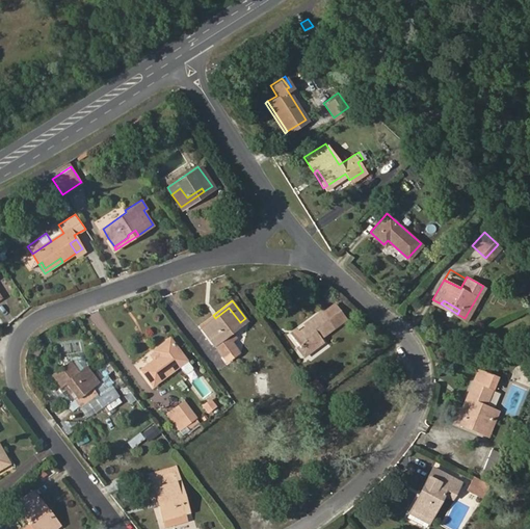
[(298,327),(297,326),(290,332),(299,345),(301,343),(308,351),(322,340),(319,335),(344,317),(335,305),(324,313),(321,309),(308,318),(309,320),(305,323),(298,327)]
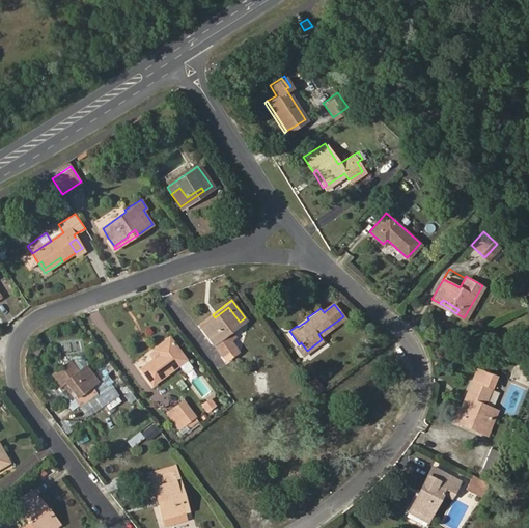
[(215,317),(213,314),(200,324),(226,357),(238,349),(225,332),(240,322),(228,307),(215,317)]
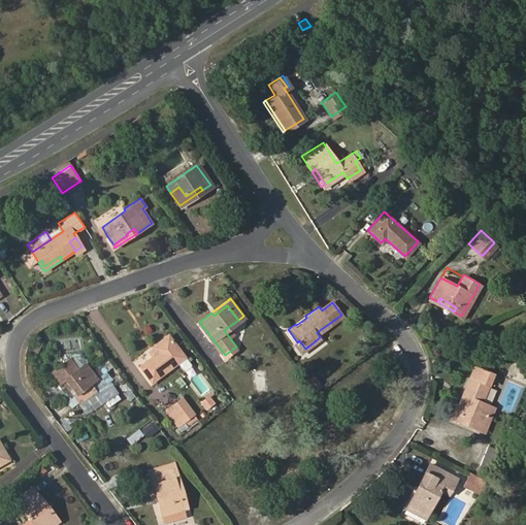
[(160,352),(142,365),(155,380),(187,355),(170,332),(154,345),(160,352)]
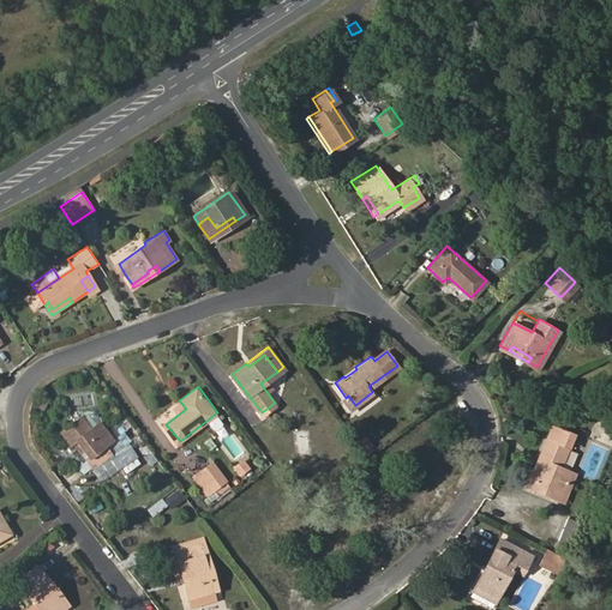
[(343,399),(351,409),(355,405),(348,396),(346,398),(343,399)]
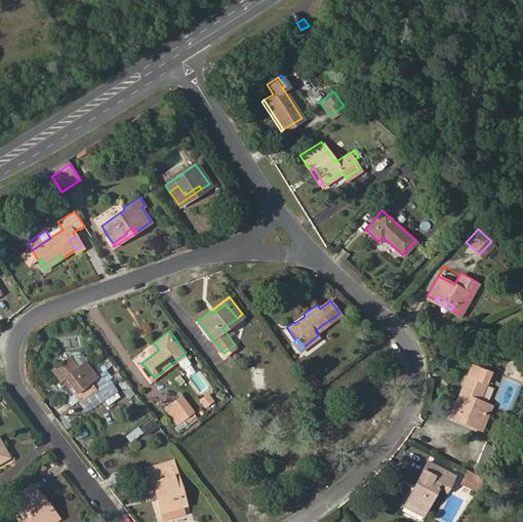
[(79,368),(71,358),(54,370),(63,382),(65,379),(68,378),(83,399),(96,390),(91,383),(98,377),(87,363),(79,368)]
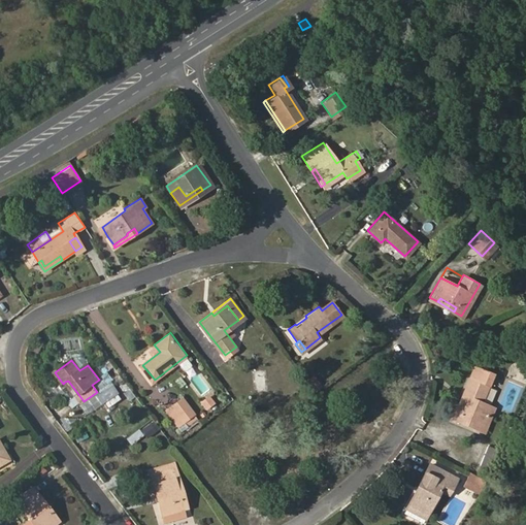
[(306,376),(315,388),(322,383),(314,370),(306,376)]
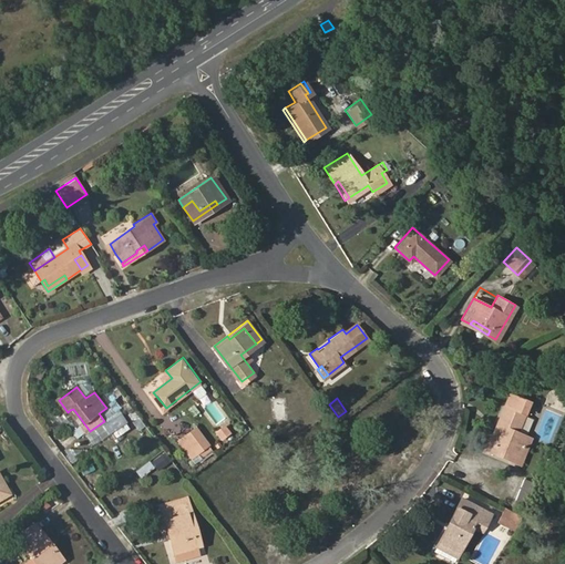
[(493,441),(490,440),(486,450),(516,461),(524,439),(514,434),(515,431),(523,412),(504,404),(496,423),(502,426),(500,432),(496,431),(493,441)]
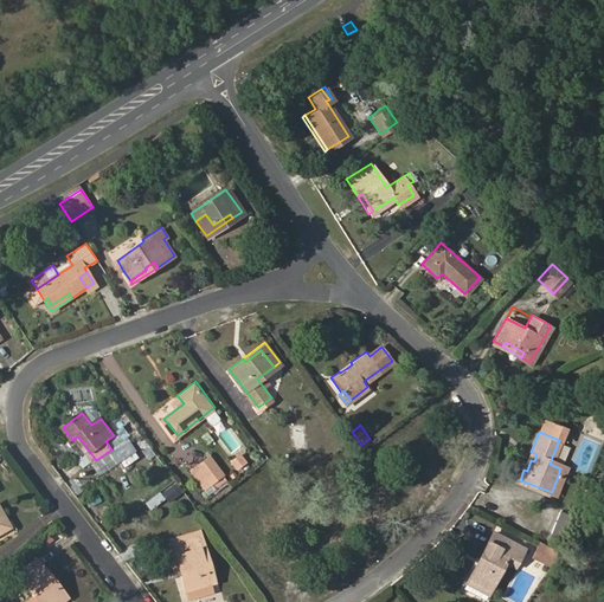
[(75,438),(94,463),(96,460),(78,437),(75,438)]
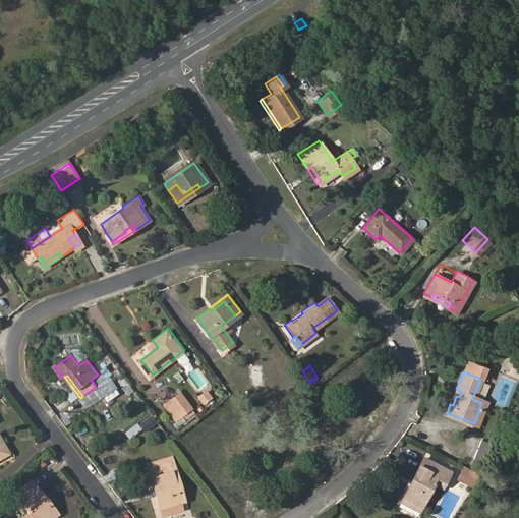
[(215,395),(209,388),(202,394),(207,401),(215,395)]
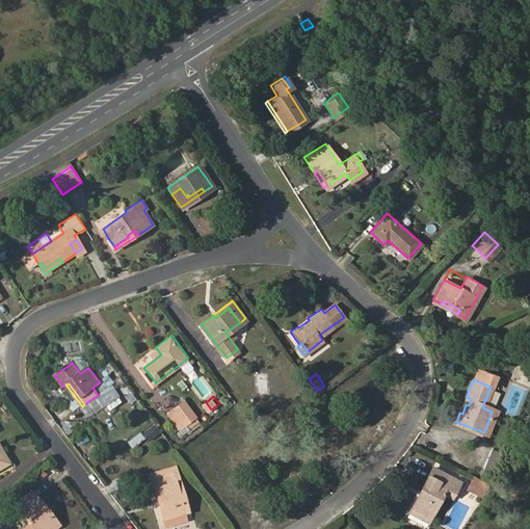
[(466,397),(459,413),(462,414),(466,404),(469,405),(471,399),(466,397)]
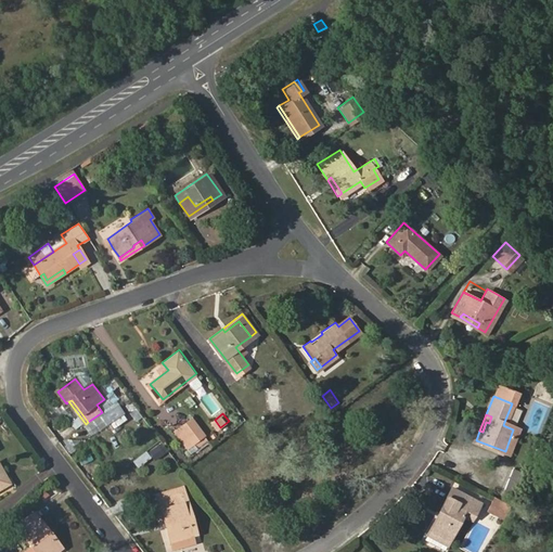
[(207,433),(194,416),(178,429),(191,446),(207,433)]
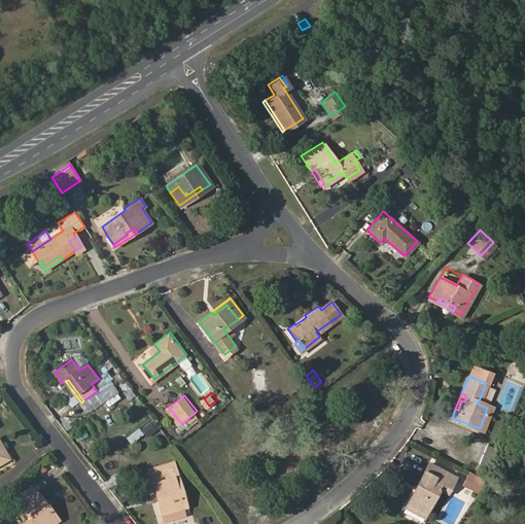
[(483,429),(492,406),(479,400),(478,404),(487,408),(480,428),(483,429)]
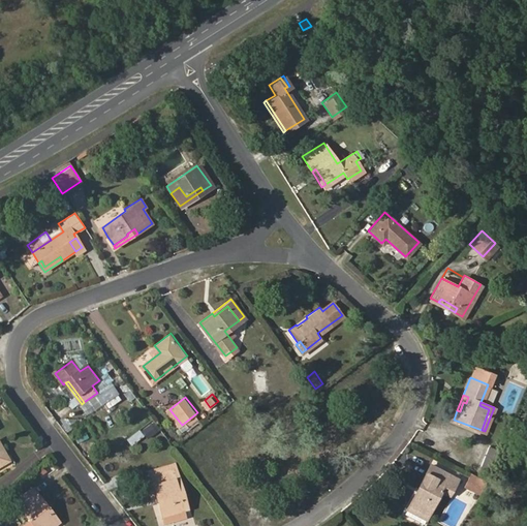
[(147,434),(158,424),(151,418),(141,428),(147,434)]
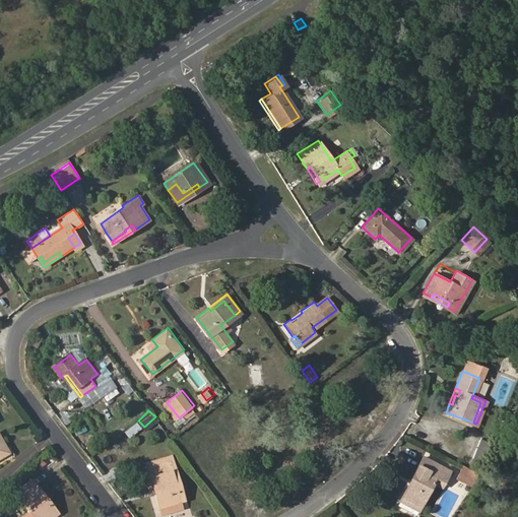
[(0,458),(10,452),(4,442),(1,443),(1,442),(0,441),(0,458)]
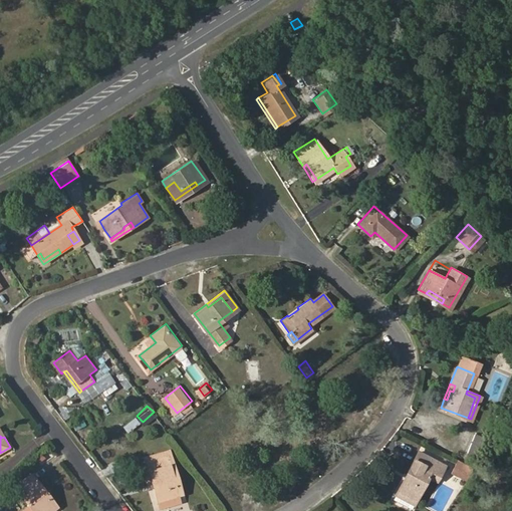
[(172,449),(147,456),(163,508),(183,502),(181,494),(178,485),(182,483),(180,475),(175,476),(170,461),(175,459),(172,449)]
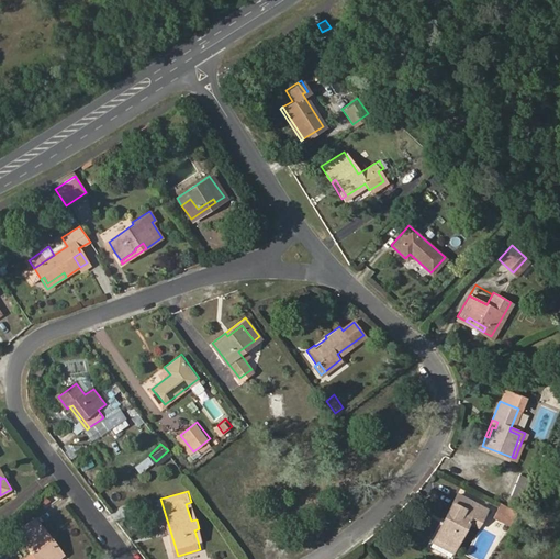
[(479,502),(458,494),(448,520),(451,521),(444,541),(461,548),(472,521),(479,502)]
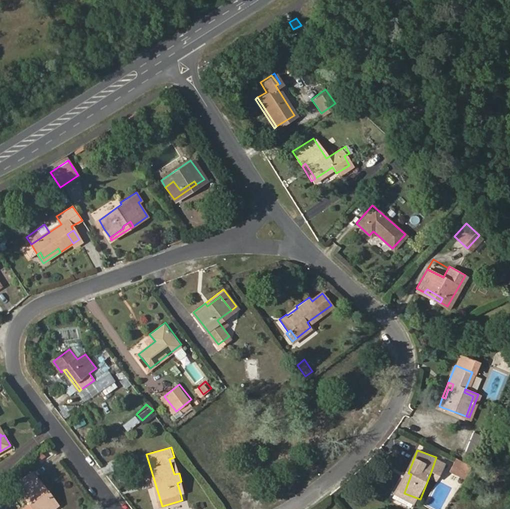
[(454,456),(449,468),(463,473),(467,461),(454,456)]
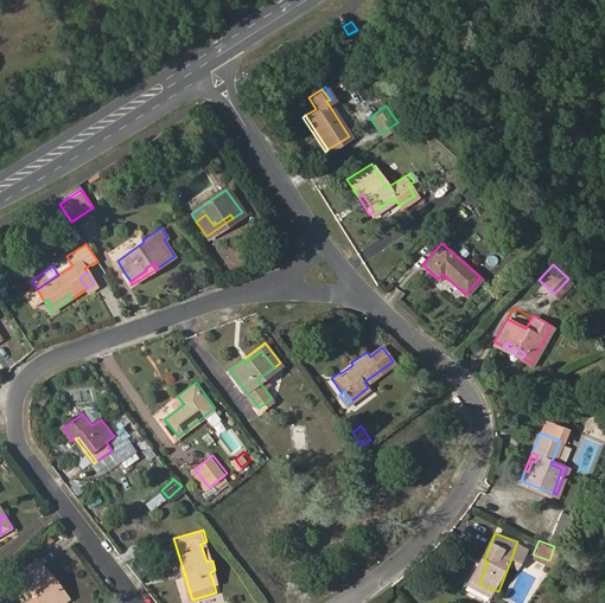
[(207,562),(212,560),(207,541),(201,544),(207,562)]
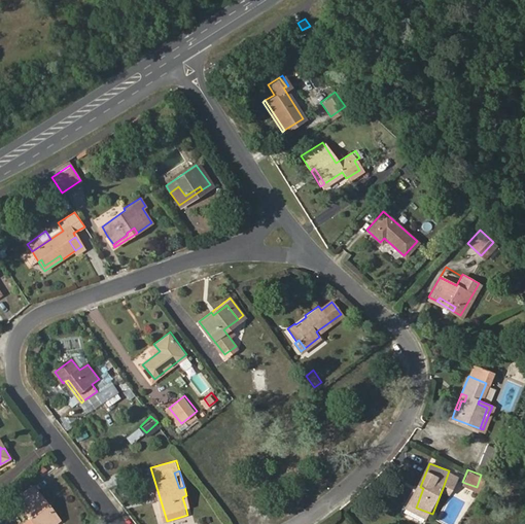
[(443,488),(453,491),(459,475),(449,470),(443,488)]
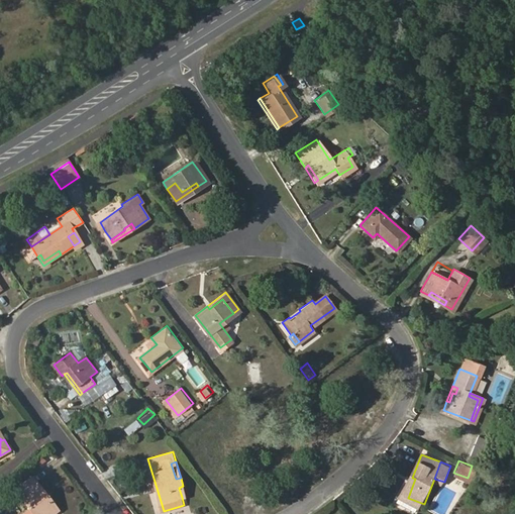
[(17,493),(34,513),(57,513),(58,513),(46,500),(49,497),(34,479),(17,493)]
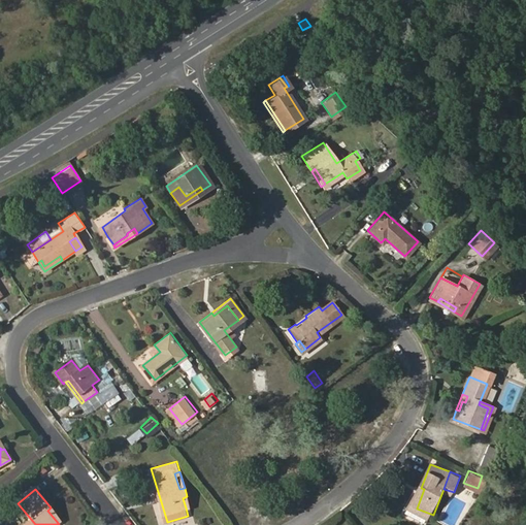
[(59,524),(62,522),(51,507),(47,511),(59,524)]
